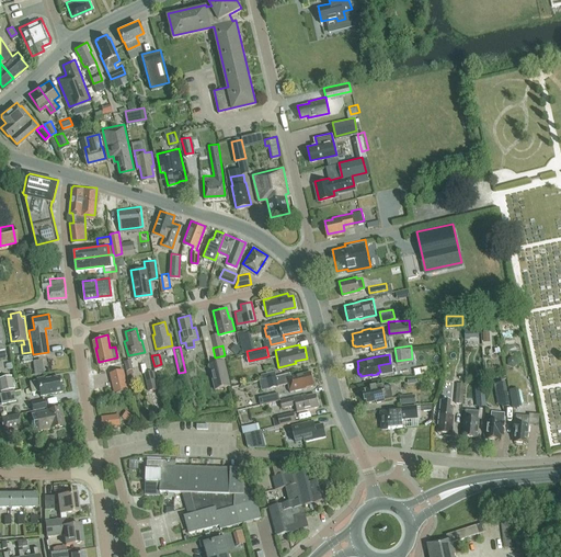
[(215,387),(230,383),(224,357),(208,362),(215,387)]
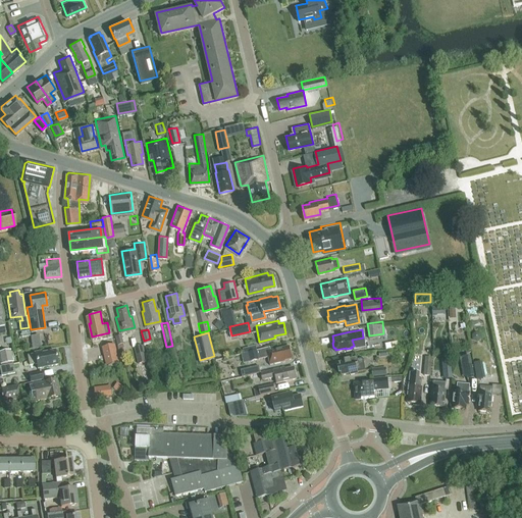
[(114,342),(103,344),(107,362),(118,360),(114,342)]
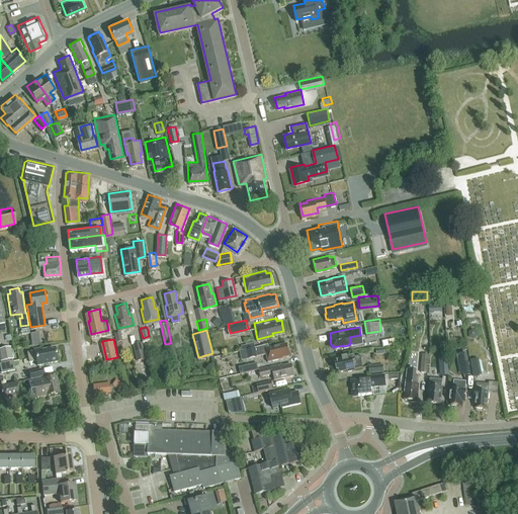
[(137,358),(146,356),(142,340),(133,342),(137,358)]
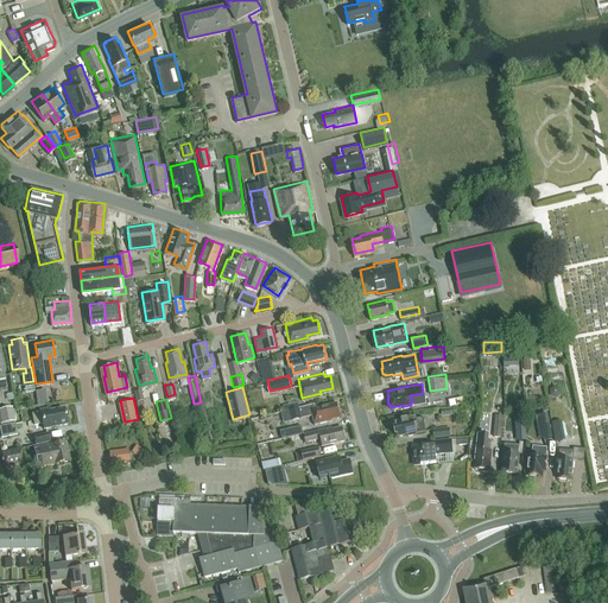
[(298,405),(289,406),(291,418),(311,412),(314,420),(318,419),(318,420),(331,418),(330,417),(339,414),(340,414),(336,400),(315,405),(314,400),(298,405)]
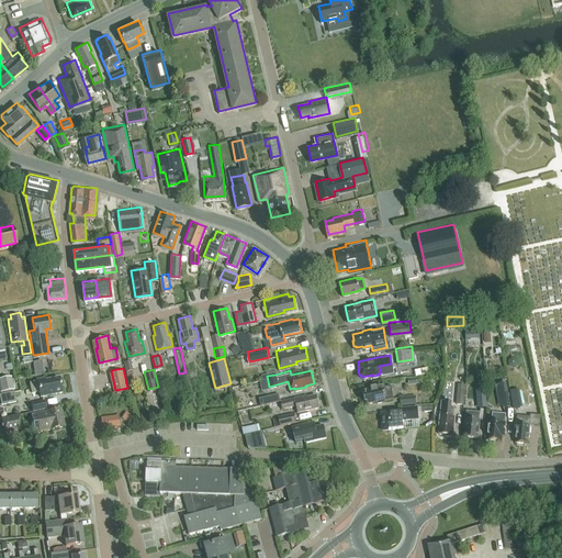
[(0,388),(13,387),(11,374),(0,375),(0,388)]
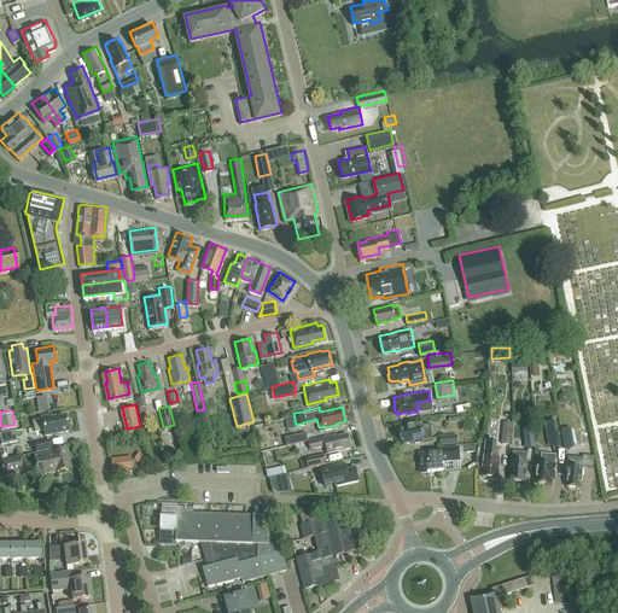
[(45,433),(68,428),(64,412),(48,414),(48,412),(40,414),(40,415),(31,418),(34,428),(42,427),(45,433)]
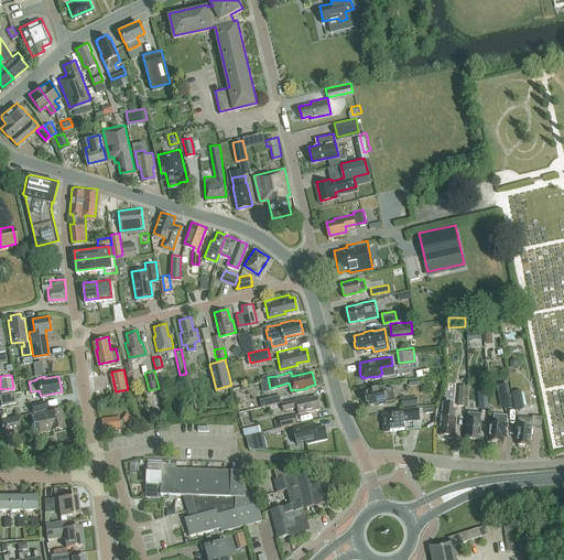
[(500,381),(502,402),(512,401),(510,380),(500,381)]
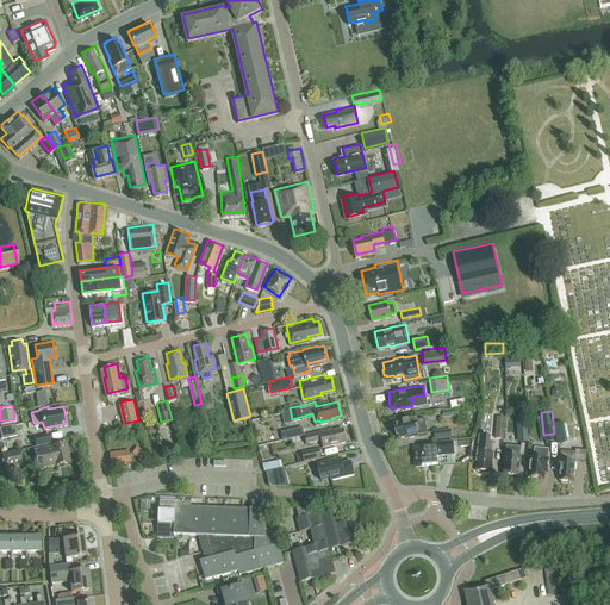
[(496,413),(495,435),(503,435),(504,413),(496,413)]
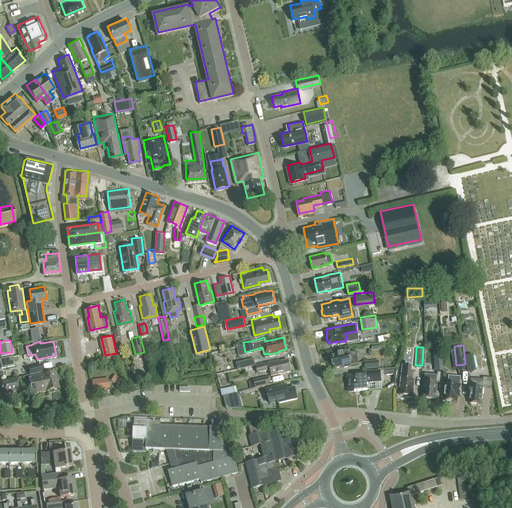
[(349,362),(358,361),(355,349),(349,350),(349,349),(343,350),(342,350),(330,352),(333,366),(342,364),(342,365),(350,364),(349,362)]
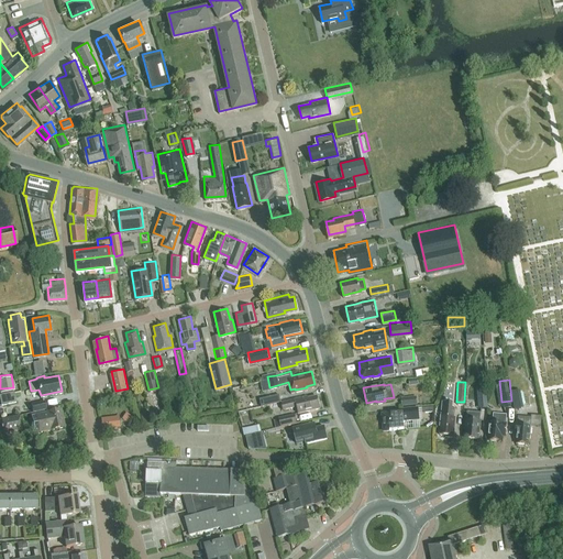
[(539,386),(519,388),(521,408),(541,406),(539,386)]
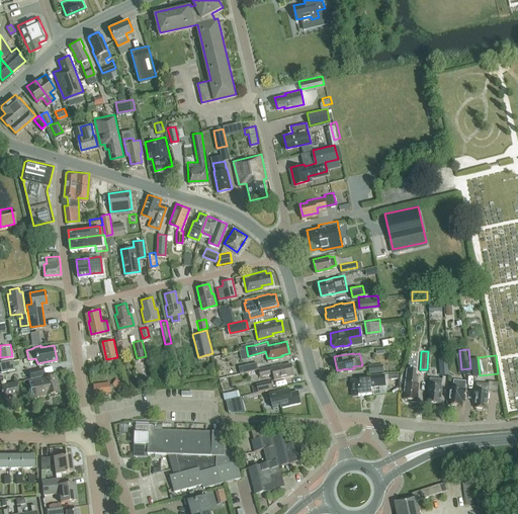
[(14,367),(12,358),(0,359),(0,366),(1,369),(14,367)]
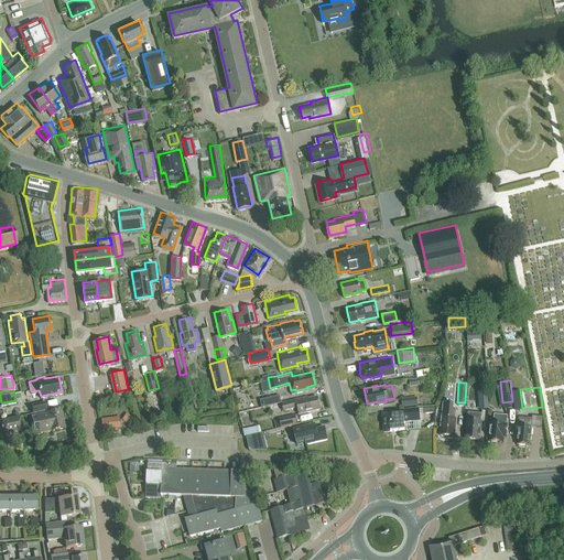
[(279,391),(259,397),(261,405),(281,399),(279,391)]
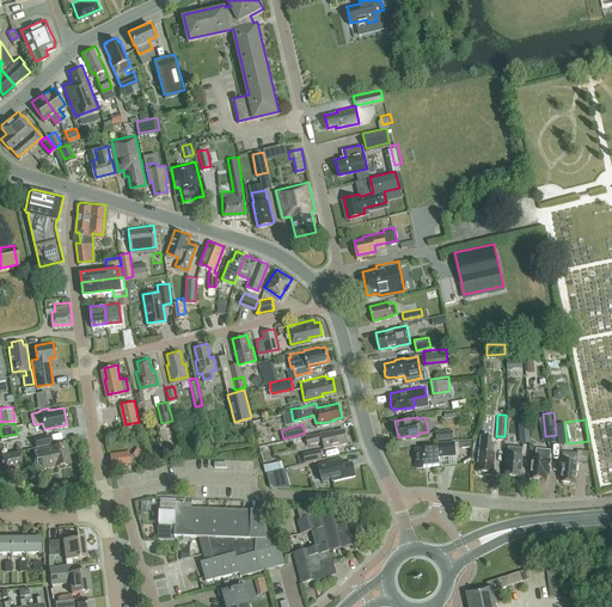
[(322,439),(324,446),(347,441),(343,427),(320,433),(320,430),(305,434),(307,442),(322,439)]
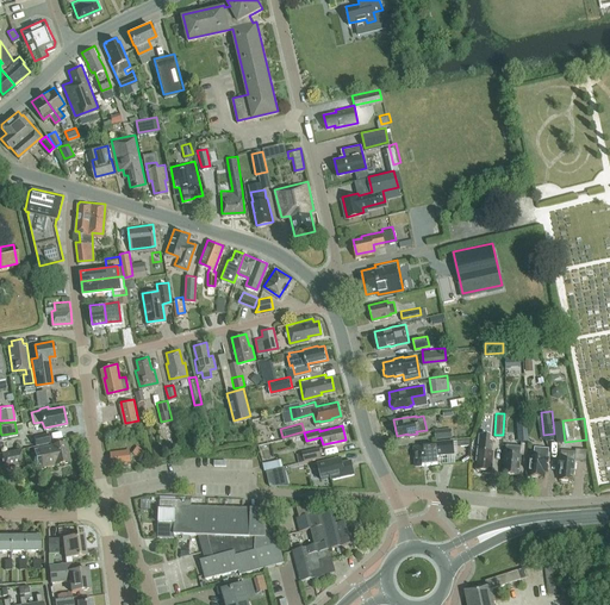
[(452,435),(450,425),(434,426),(435,436),(452,435)]
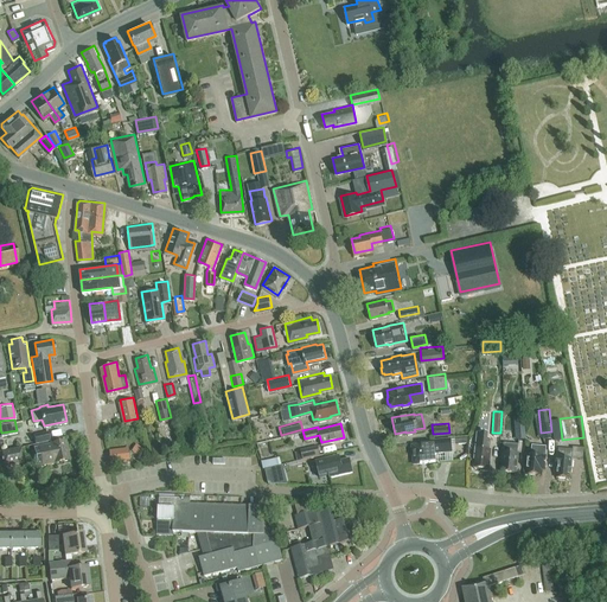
[(34,441),(50,437),(48,428),(32,431),(34,441)]
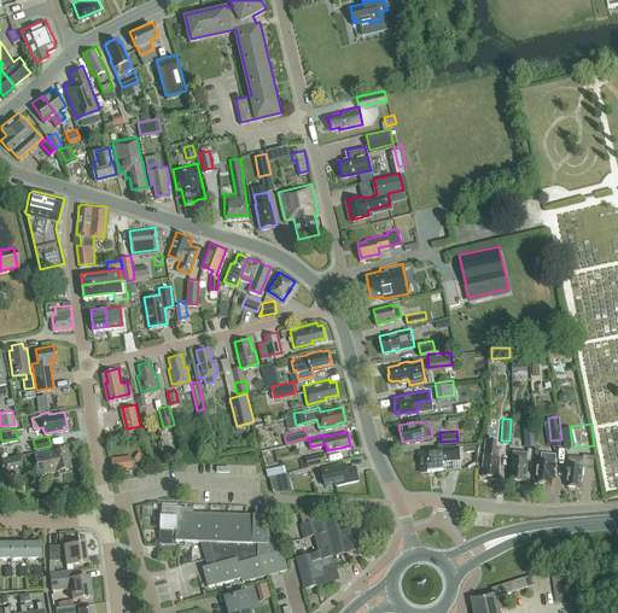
[(482,454),(481,466),(483,466),(482,474),(488,474),(488,477),(495,477),(495,476),(496,476),(499,455),(497,455),(499,445),(495,445),(496,438),(485,437),(483,454),(482,454)]
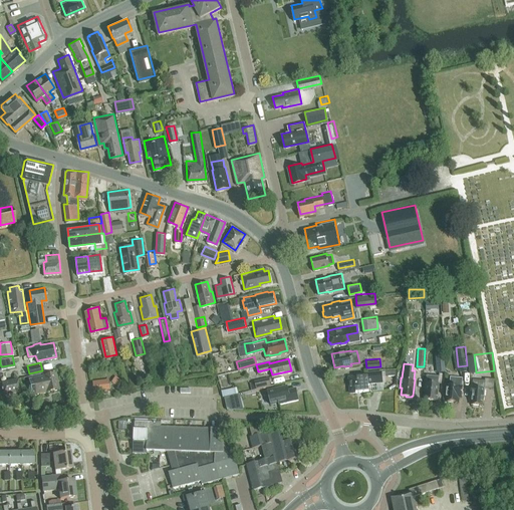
[(367,380),(381,379),(380,369),(366,370),(366,373),(348,374),(349,391),(368,390),(367,380)]
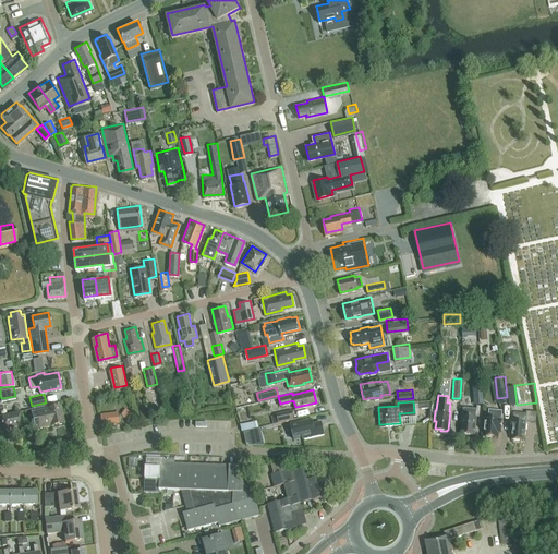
[(60,402),(34,408),(31,409),(34,426),(63,420),(60,402)]
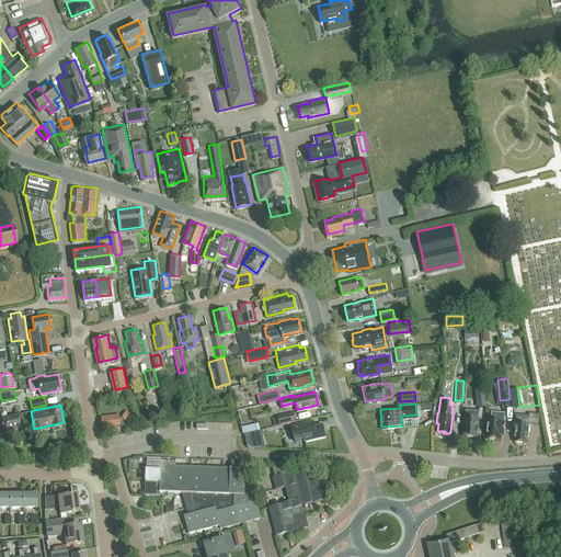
[(464,416),(462,424),(464,424),(462,435),(477,436),(479,417),(478,417),(479,409),(465,408),(465,416),(464,416)]
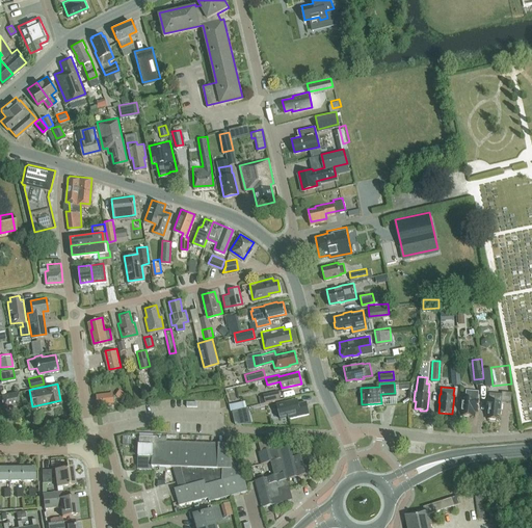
[(477,410),(478,397),(477,397),(478,389),(466,388),(464,396),(463,396),(462,400),(461,400),(460,407),(462,408),(461,414),(470,414),(470,415),(474,416),(475,410),(477,410)]
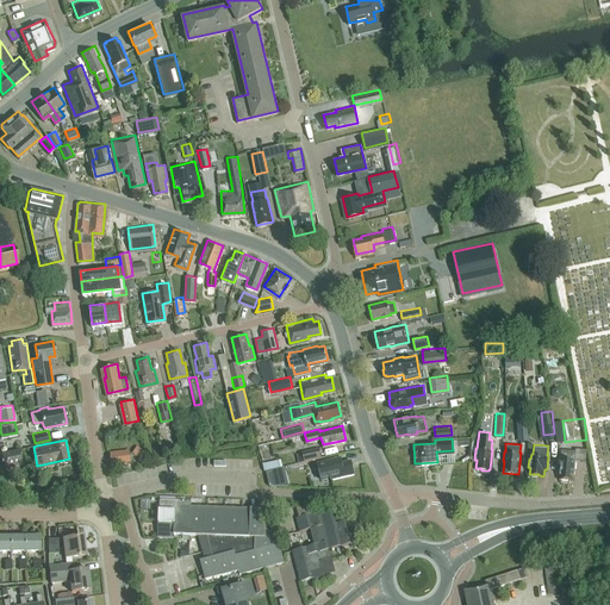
[(0,450),(4,466),(23,462),(20,446),(0,450)]
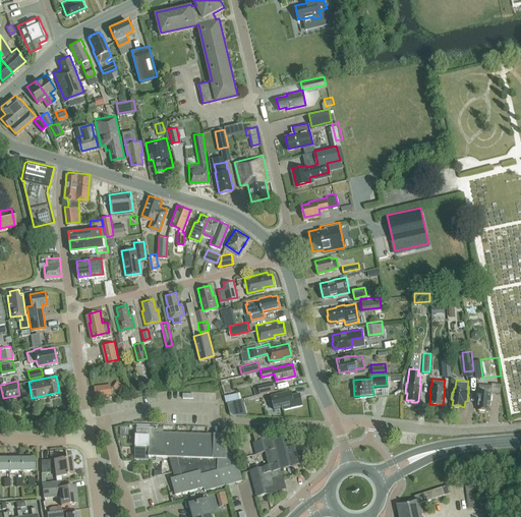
[(97,382),(98,390),(103,390),(104,392),(113,392),(113,381),(97,382)]
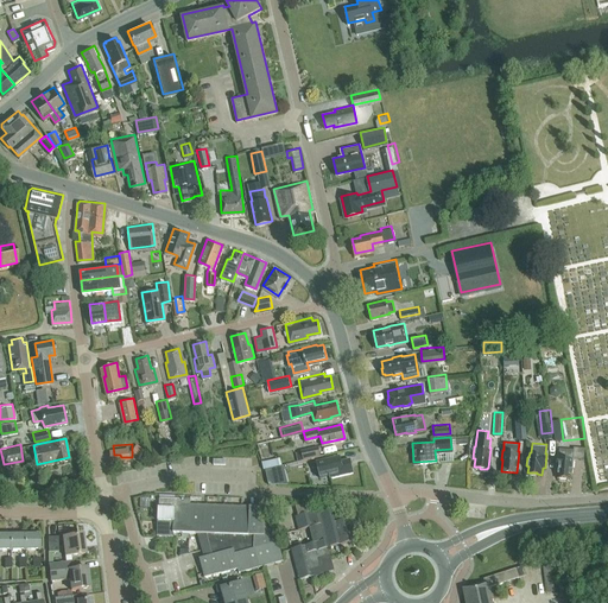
[(320,454),(317,444),(301,448),(301,449),(295,450),(297,458),(320,454)]
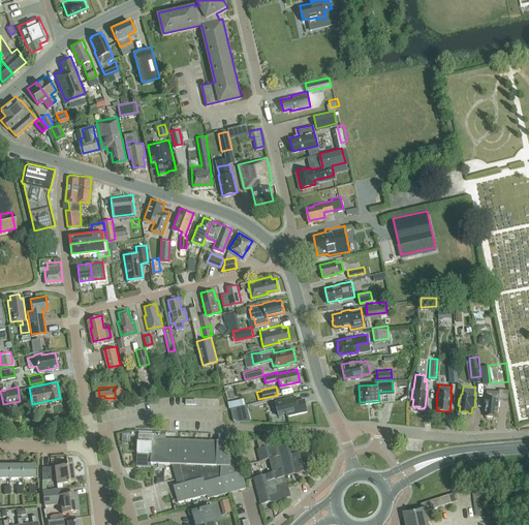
[(498,406),(499,398),(497,398),(498,389),(487,388),(486,396),(485,396),(484,403),(486,403),(486,406),(485,406),(485,409),(486,409),(485,414),(496,415),(497,411),(498,411),(498,406)]
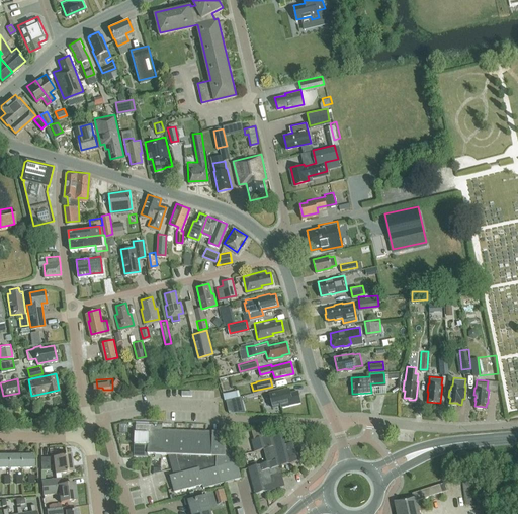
[(283,387),(269,391),(269,392),(270,396),(272,406),(280,404),(281,405),(300,401),(297,389),(284,392),(283,387)]
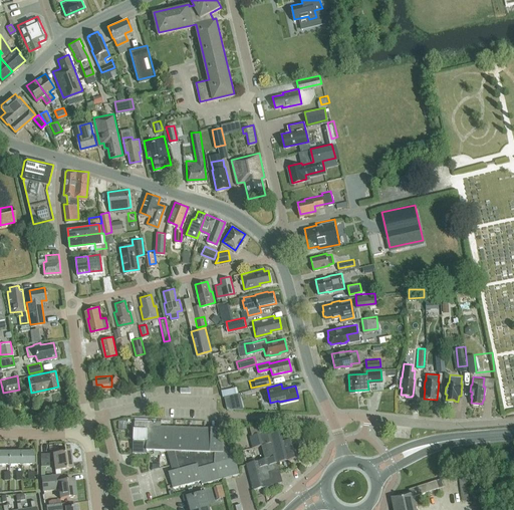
[(234,392),(233,386),(221,389),(222,395),(234,392)]
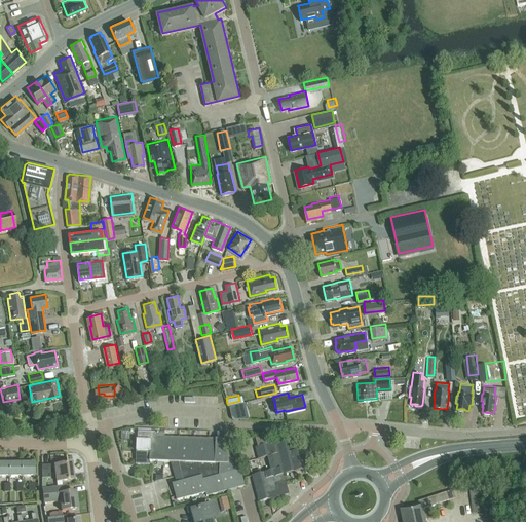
[(245,401),(229,404),(231,412),(247,409),(245,401)]
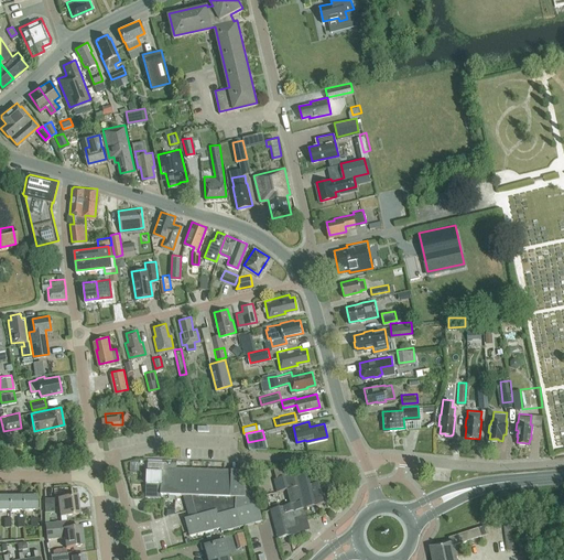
[(148,460),(148,469),(147,469),(145,495),(161,495),(161,492),(162,460),(148,460)]
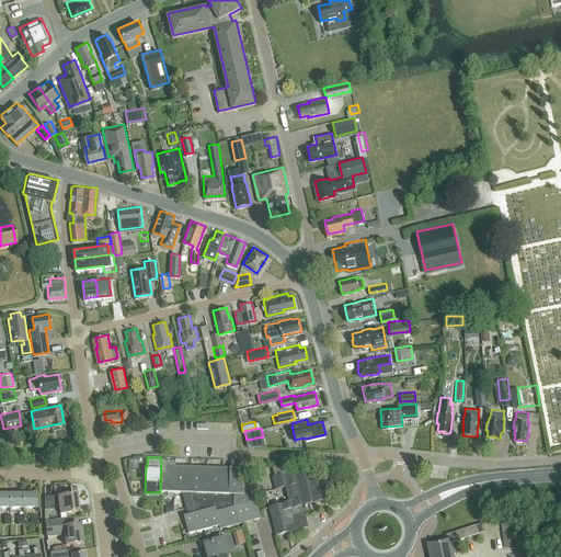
[(160,489),(174,490),(174,463),(175,457),(161,457),(160,489)]
